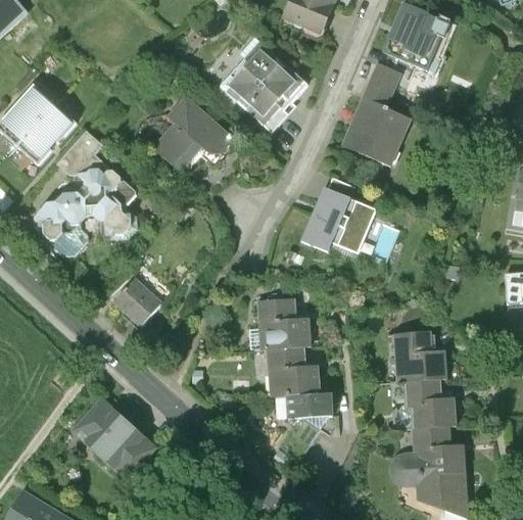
[(0,0),(0,36),(6,31),(28,13),(16,0),(0,0)]
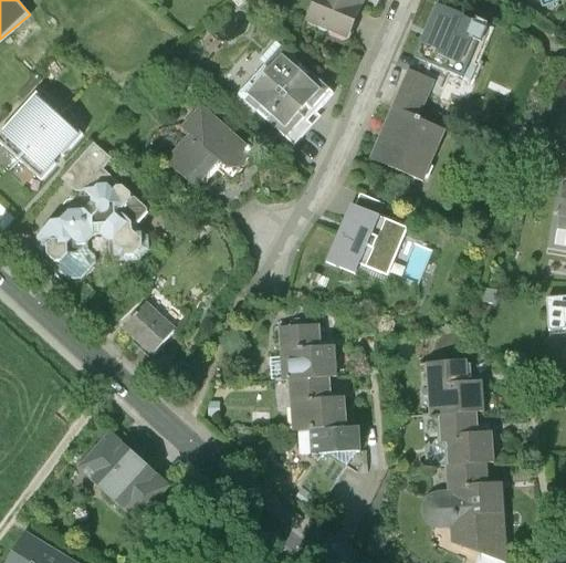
[(313,0),(305,20),(347,37),(362,0),(313,0)]
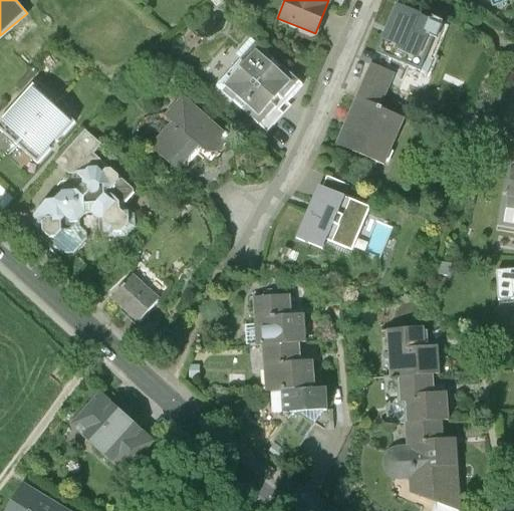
[(441,23),(394,4),(386,25),(403,32),(392,57),(418,68),(427,46),(431,48),(441,23)]
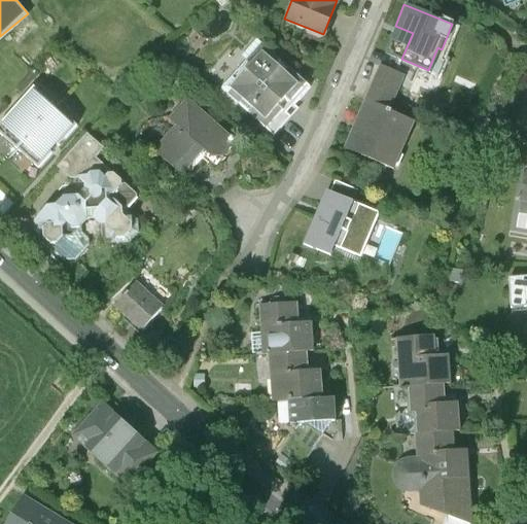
[(39,27),(28,13),(6,31),(19,44),(39,27)]
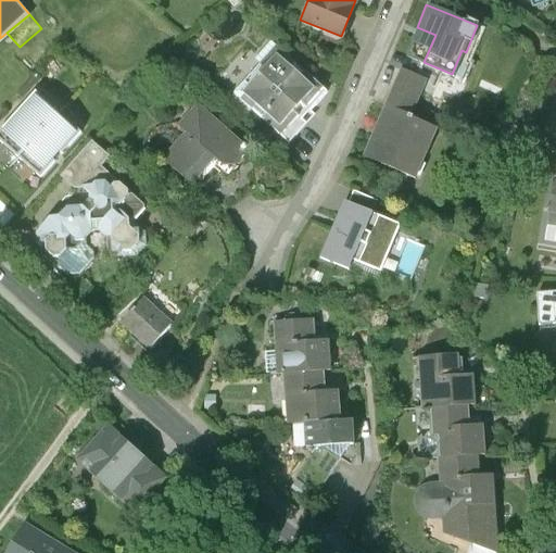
[(276,45),(232,92),(287,140),(303,122),(300,118),(326,89),(276,45)]
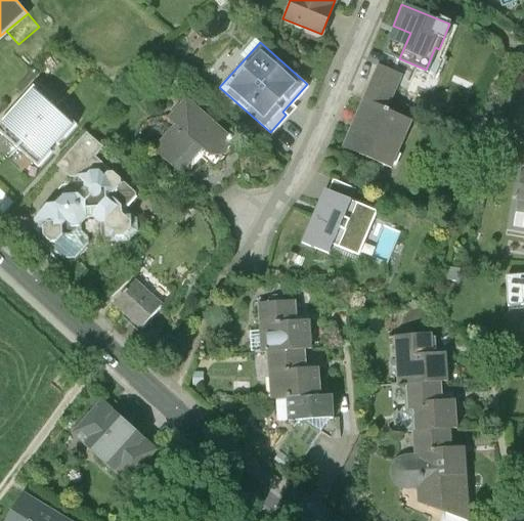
[(377,63),(343,142),(390,163),(409,118),(385,106),(399,74),(377,63)]
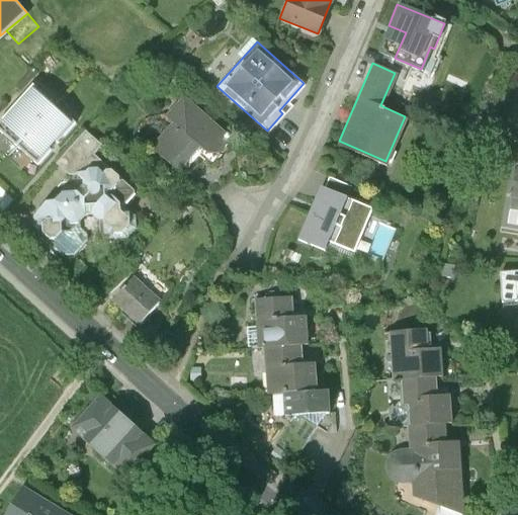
[(33,84),(0,121),(0,130),(17,146),(55,103),(33,84)]
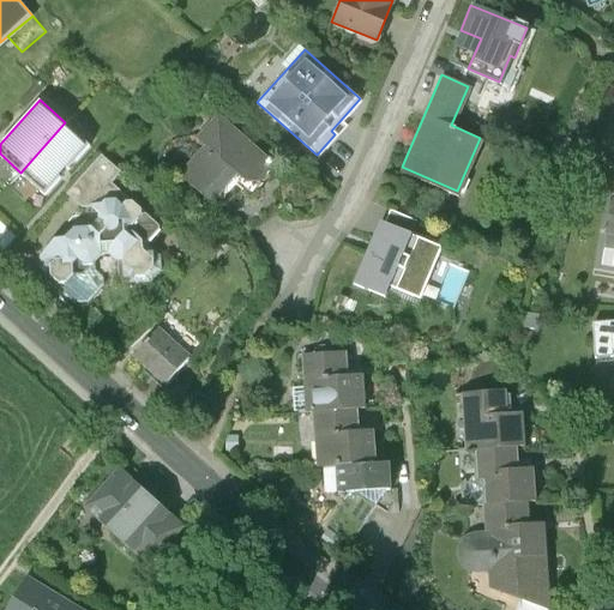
[(215,153),(188,183),(220,210),(248,179),(257,186),(269,186),(282,170),(226,121),(205,145),(215,153)]
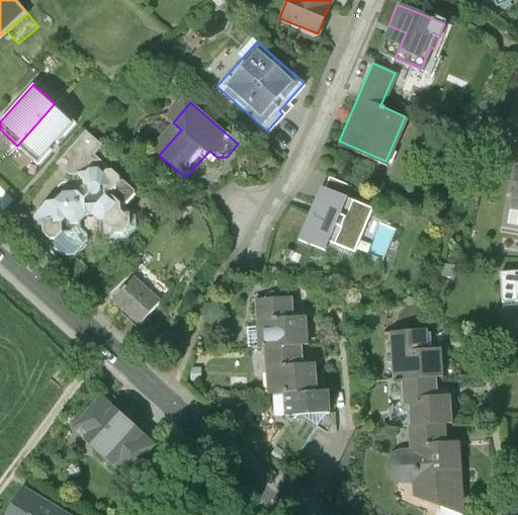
[(55,103),(17,146),(38,164),(76,122),(55,103)]
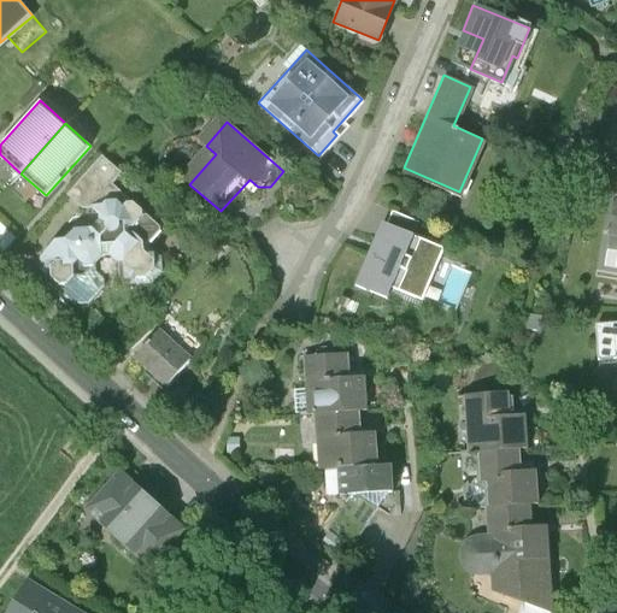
[(68,194),(83,207),(93,206),(100,212),(100,218),(105,222),(106,228),(100,234),(92,227),(74,229),(66,237),(54,237),(39,255),(36,264),(45,270),(51,270),(51,275),(59,282),(66,282),(66,294),(76,302),(89,302),(105,286),(105,277),(95,271),(94,264),(101,254),(110,254),(122,264),(124,271),(137,283),(153,283),(164,272),(163,252),(147,252),(145,249),(145,241),(134,231),(133,224),(144,213),(144,208),(133,200),(112,183),(123,171),(104,154),(68,194)]
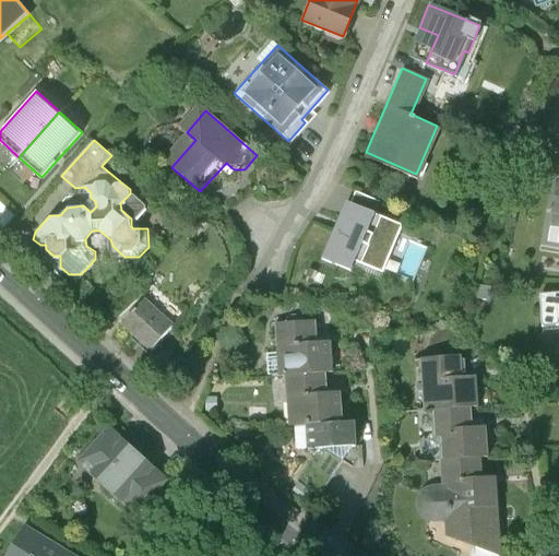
[(0,226),(2,227),(16,211),(0,197),(0,226)]
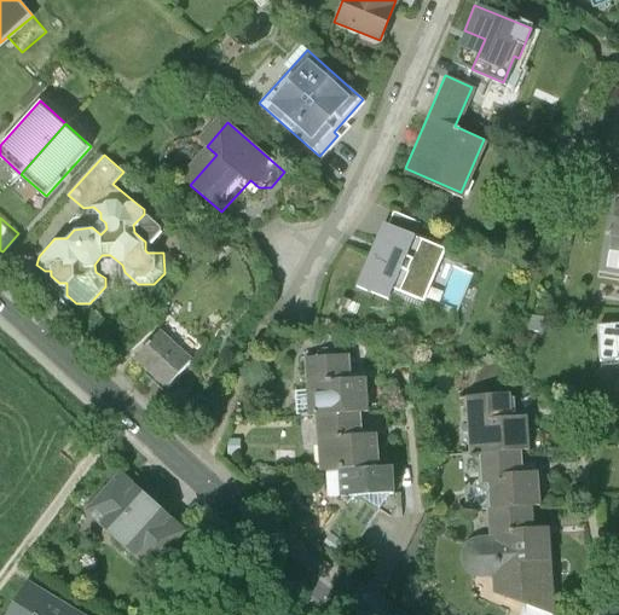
[(439,245),(383,221),(372,247),(393,255),(380,286),(415,301),(439,245)]
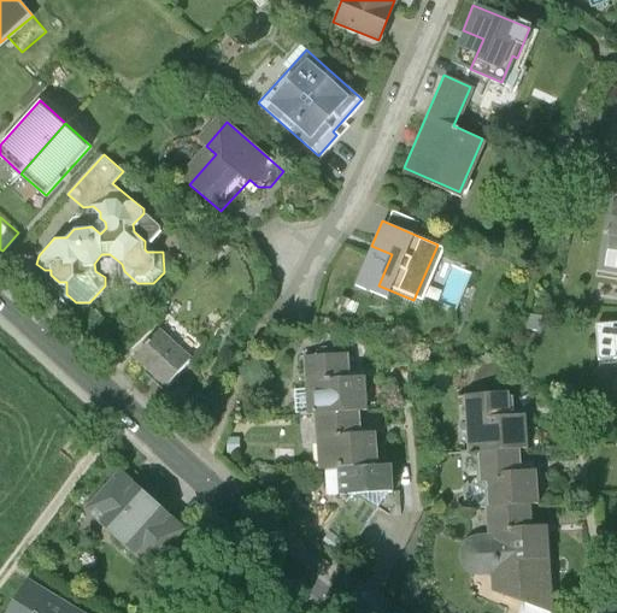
[(616,254),(607,253),(605,265),(616,267),(616,254)]
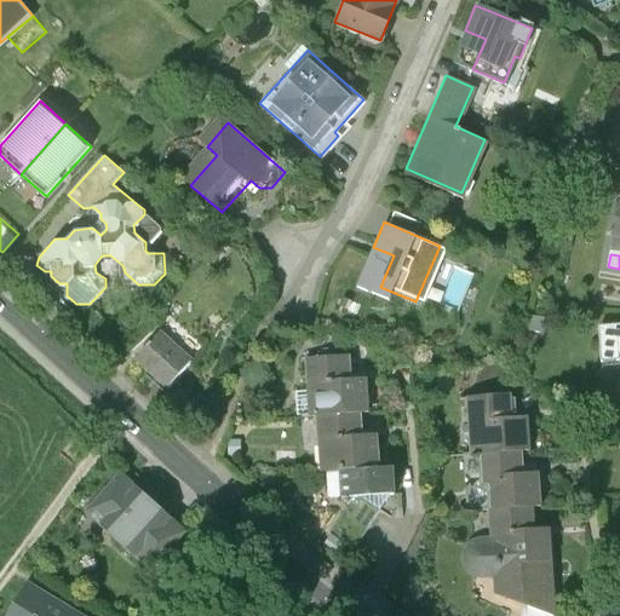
[(619,323),(597,324),(600,358),(619,357),(619,323)]
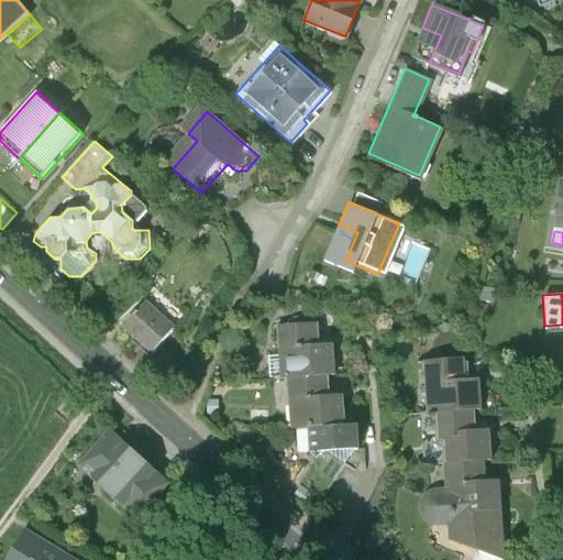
[(145,303),(124,326),(152,350),(173,327),(145,303)]
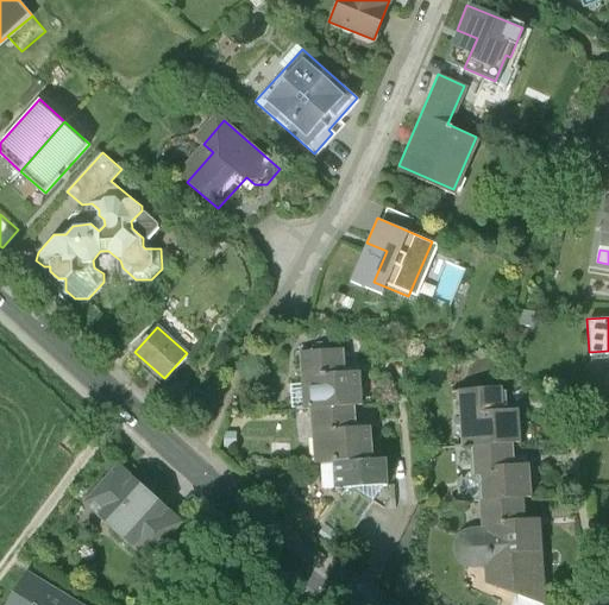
[(344,348),(301,351),(303,405),(313,405),(355,403),(362,403),(359,370),(345,371),(344,348)]
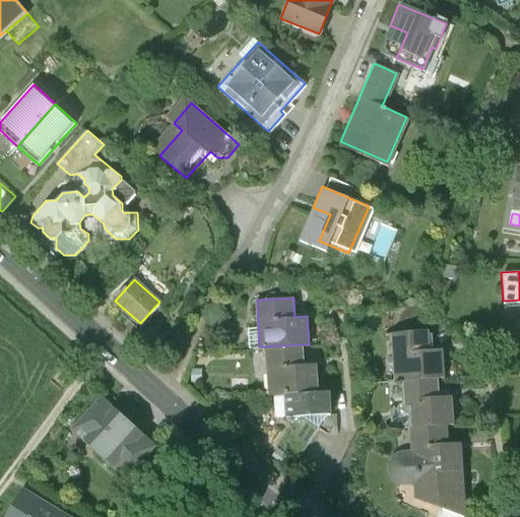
[(427,327),(391,330),(392,359),(400,358),(401,378),(402,378),(436,375),(443,375),(442,347),(429,348),(427,327)]
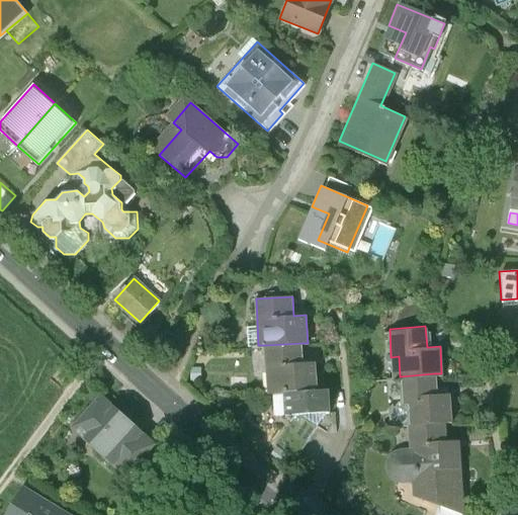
[(301,343),(266,345),(268,392),(284,392),(317,390),(316,361),(303,362),(301,343)]
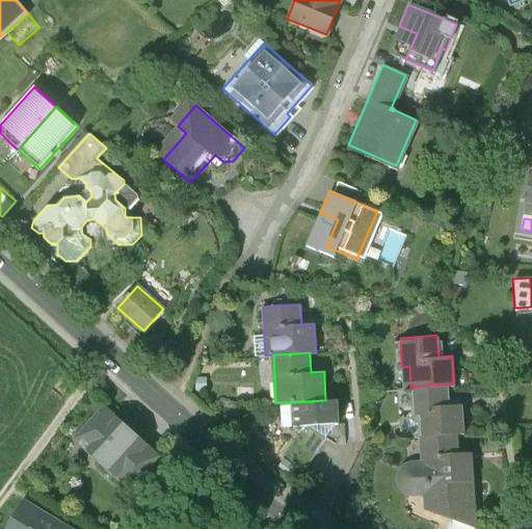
[(207,374),(195,374),(195,387),(207,387),(207,374)]
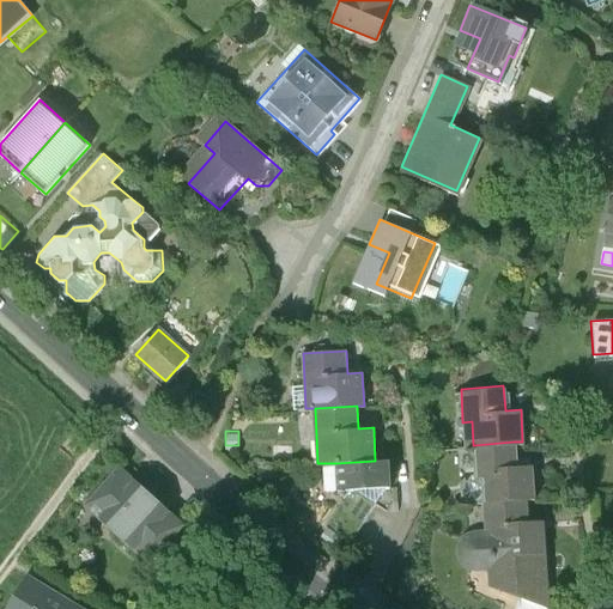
[(514,442),(474,445),(477,476),(481,476),(483,500),(485,500),(526,497),(533,497),(530,464),(516,466),(514,442)]
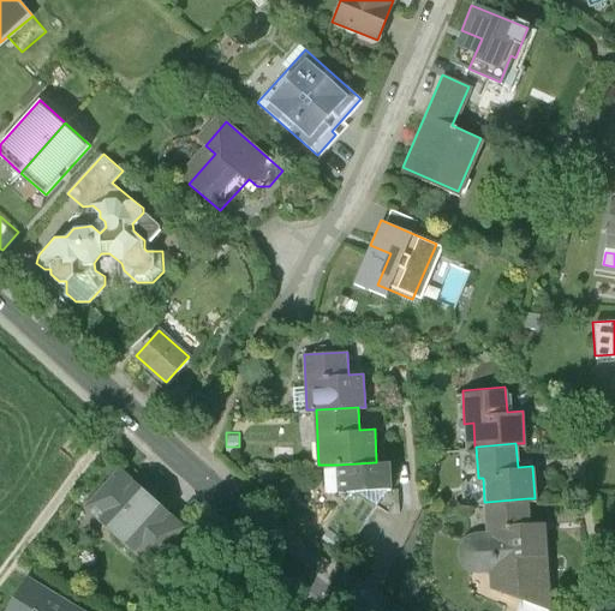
[(338,465),(339,490),(346,496),(351,490),(353,490),(375,503),(388,486),(390,486),(389,461),(376,462),(338,465)]
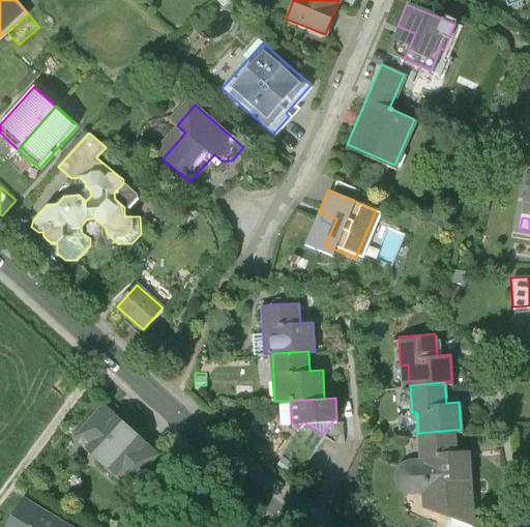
[(159,458),(104,405),(74,437),(129,489),(159,458)]
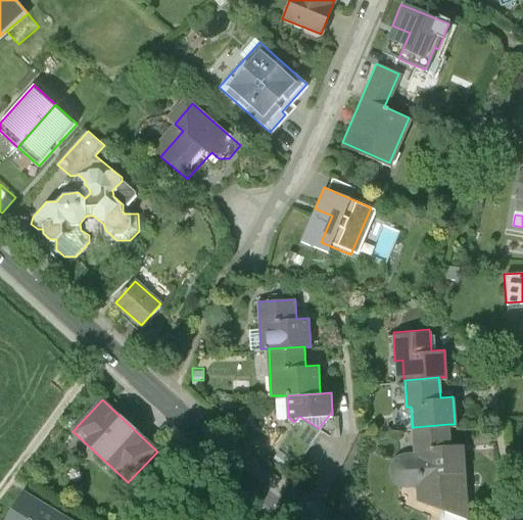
[(294,422),(278,447),(298,462),(319,428),(300,417),(298,417),(294,422)]
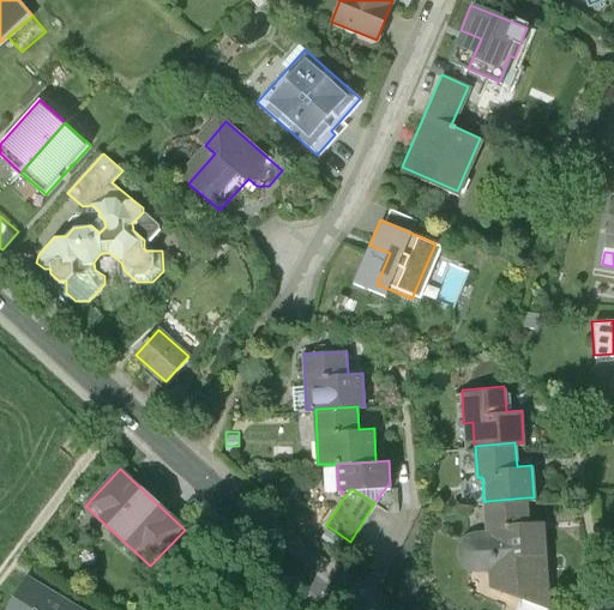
[(479,568),(481,568),(494,567),(495,586),(522,597),(547,608),(541,520),(528,521),(527,497),(486,501),(487,531),(480,531),(476,532),(473,533),(470,535),(467,538),(464,542),(463,544),(463,548),(463,553),(463,555),(464,559),(467,561),(469,563),(471,566),(474,567),(479,568)]
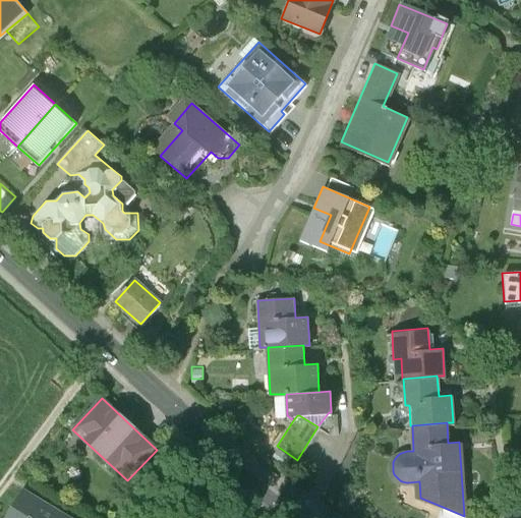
[(67,517),(22,491),(5,517),(67,517)]
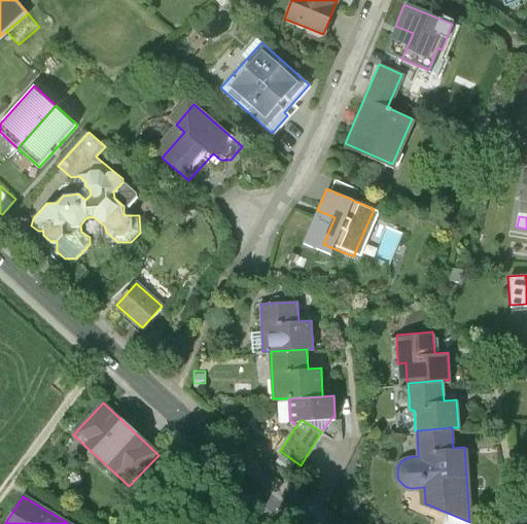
[(469,522),(448,513),(443,523),(468,523),(470,522),(469,522)]
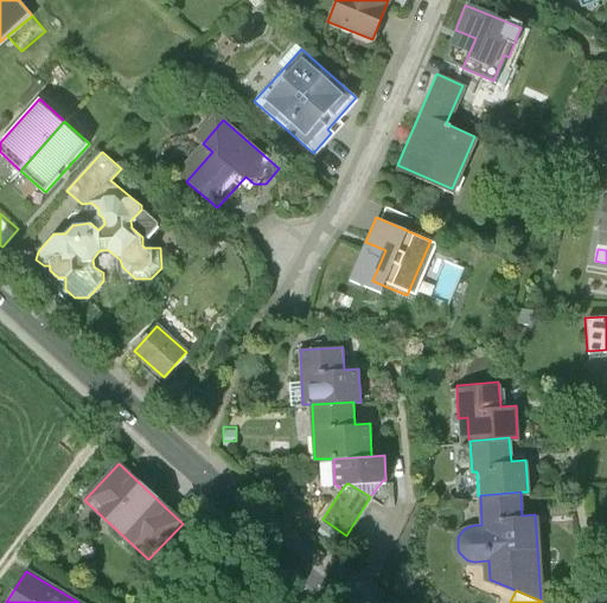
All buildings are outlined.
